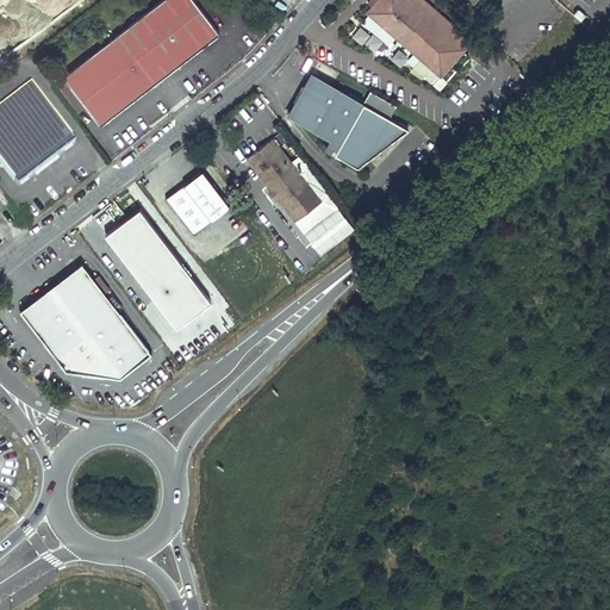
[(192,0),(163,0),(129,26),(168,70),(218,33),(192,0)]
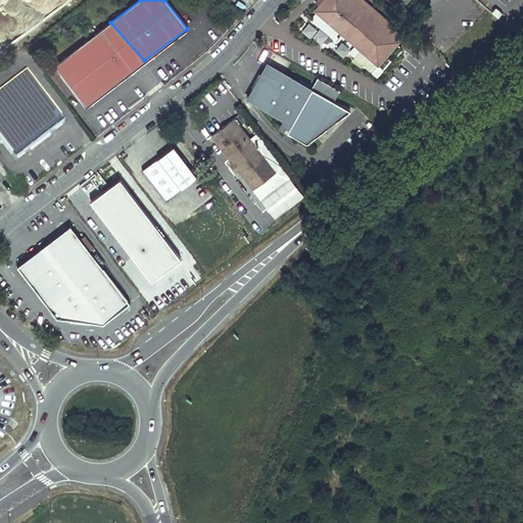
[(324,0),(322,3),(385,56),(400,39),(396,36),(398,34),(387,24),(384,27),(351,0),(324,0)]
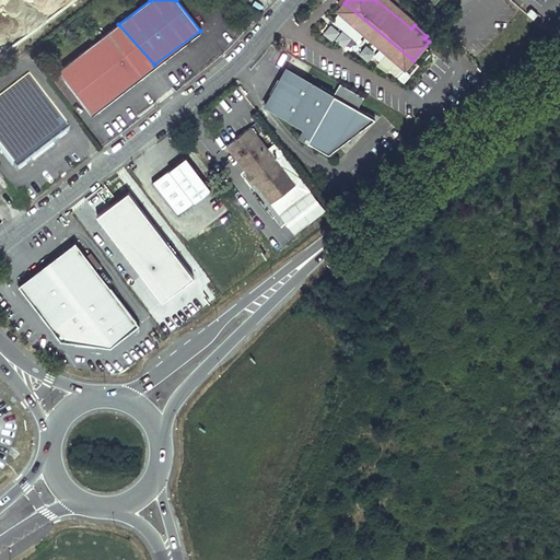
[(376,0),(411,28),(415,25),(417,23),(389,0),(376,0)]
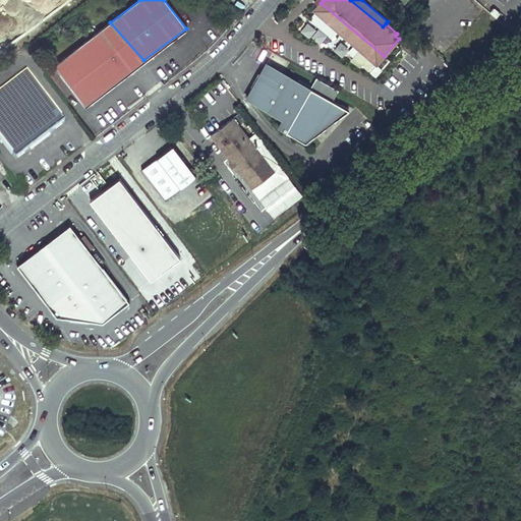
[(384,56),(321,3),(314,10),(377,64),(384,56)]
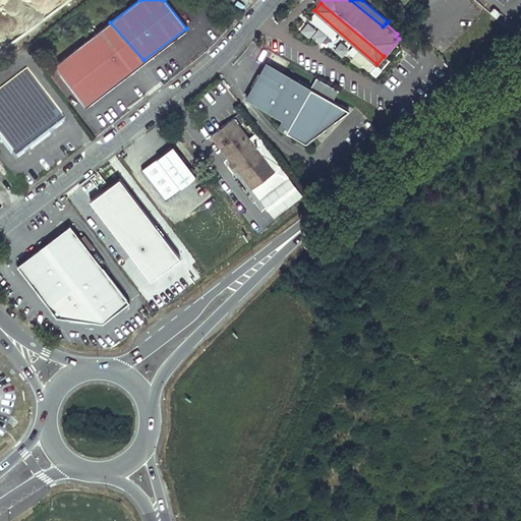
[(110,22),(55,65),(85,106),(143,60),(110,22)]
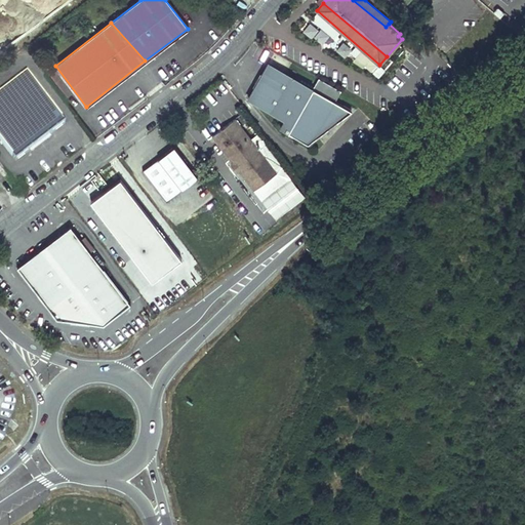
[(312,38),(317,29),(308,23),(303,32),(312,38)]
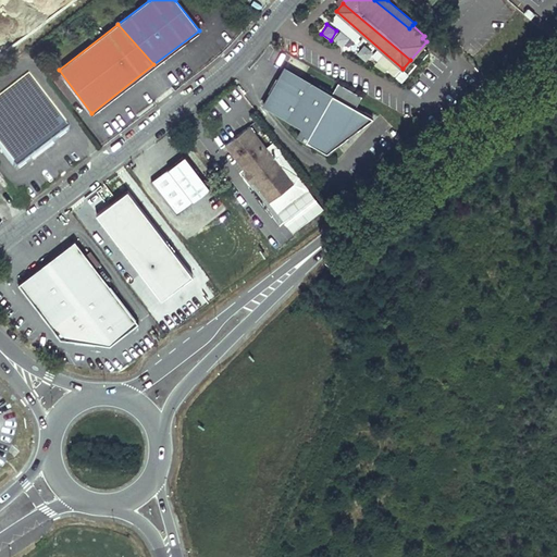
[(432,47),(426,41),(410,60),(403,69),(408,74),(432,47)]
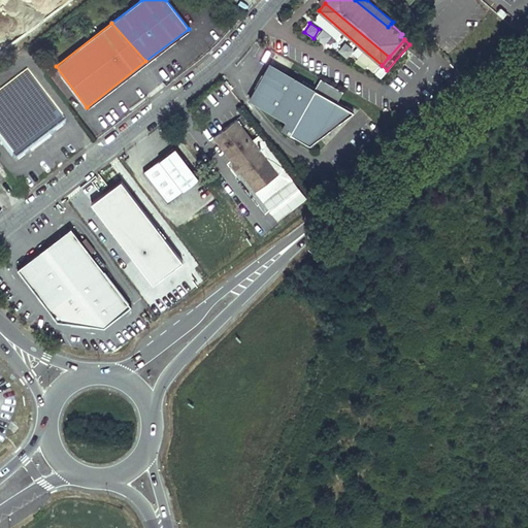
[(271,66),(252,102),(289,122),(284,131),(312,146),(356,112),(338,103),(344,93),(322,79),(316,91),(271,66)]
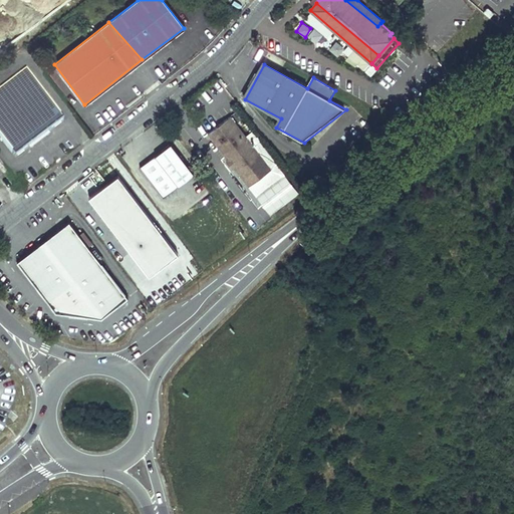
[(25,73),(0,92),(0,140),(14,159),(62,122),(25,73)]
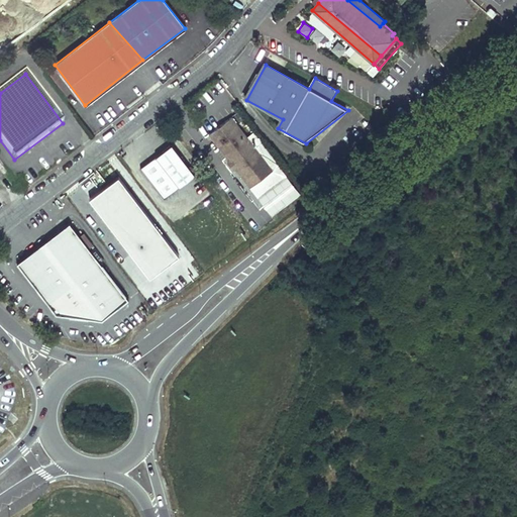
[(275,171),(232,116),(210,134),(231,162),(236,169),(252,189),(275,171)]
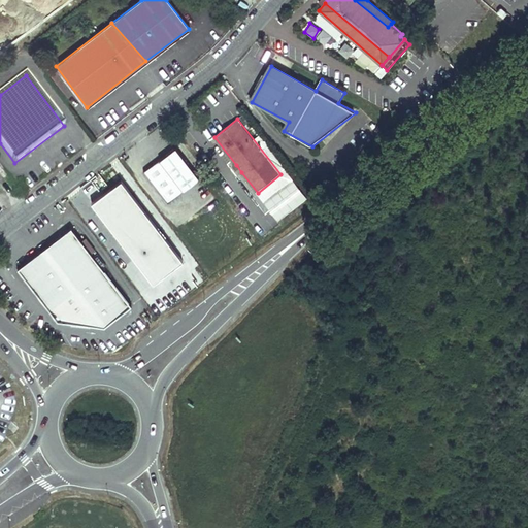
[(177,150),(145,174),(169,205),(202,182),(177,150)]
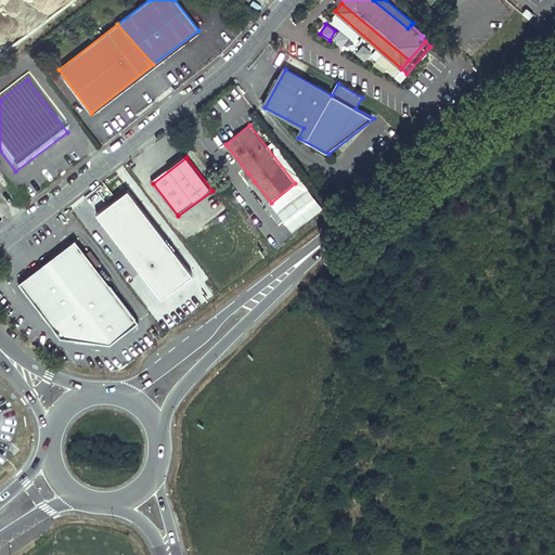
[(254,181),(248,173),(245,176),(252,183),(254,181)]
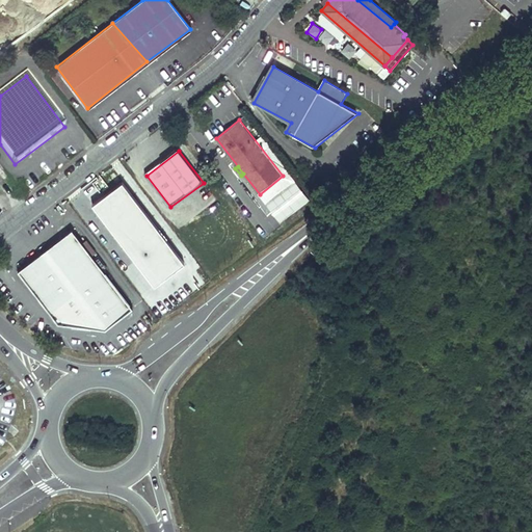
[(121,182),(92,207),(152,286),(186,263),(121,182)]
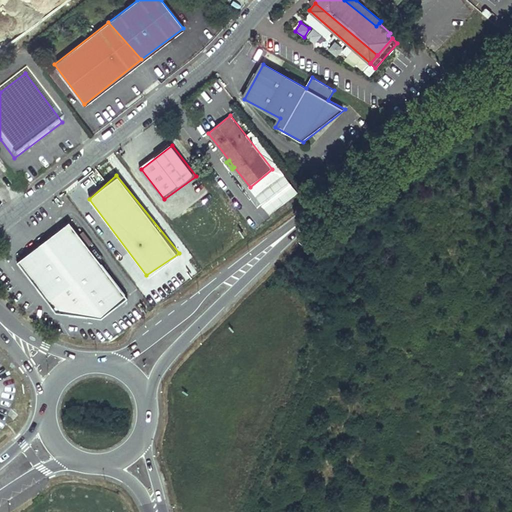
[(127,297),(69,221),(42,241),(16,261),(36,287),(44,298),(55,311),(67,313),(100,317),(101,317),(127,297)]
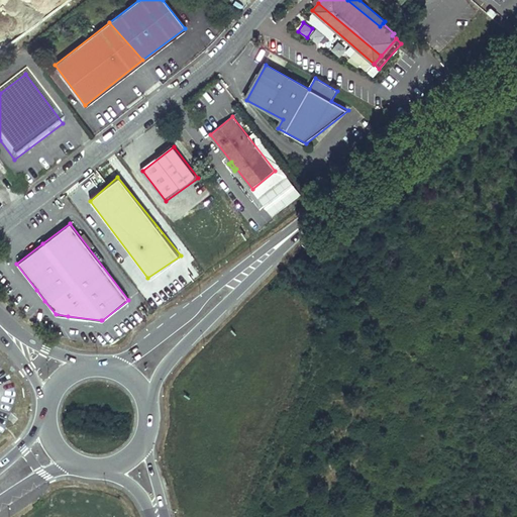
[(40,241),(14,262),(16,264),(42,243),(40,241)]
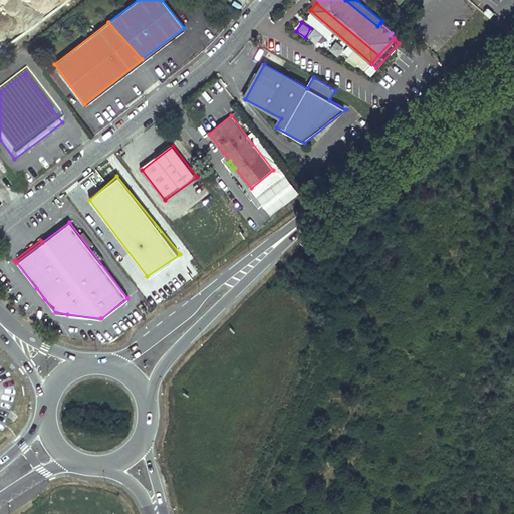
[(197,242),(185,251),(192,261),(205,252),(197,242)]
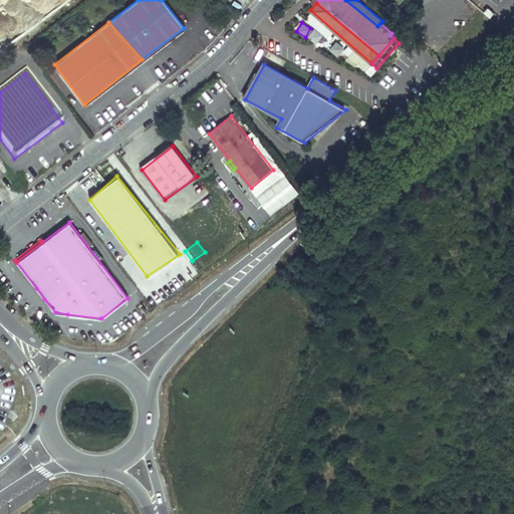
[(16,262),(14,264),(34,290),(36,288),(16,262)]
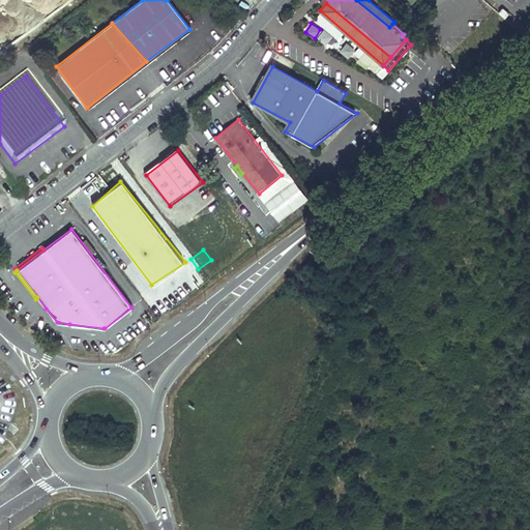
[(35,299),(31,302),(39,314),(43,311),(46,308),(37,297),(35,299)]
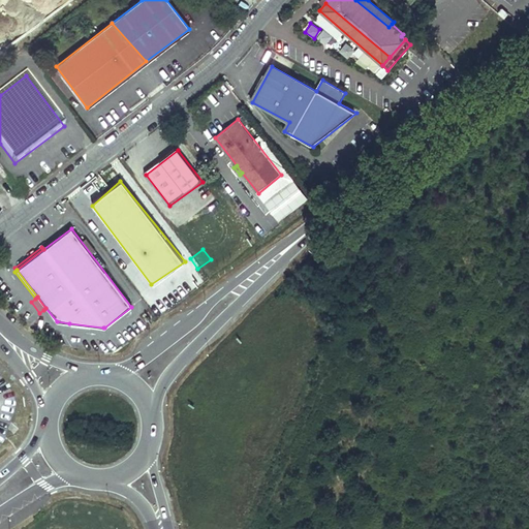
[(45,308),(43,310),(54,323),(57,321),(45,308)]
